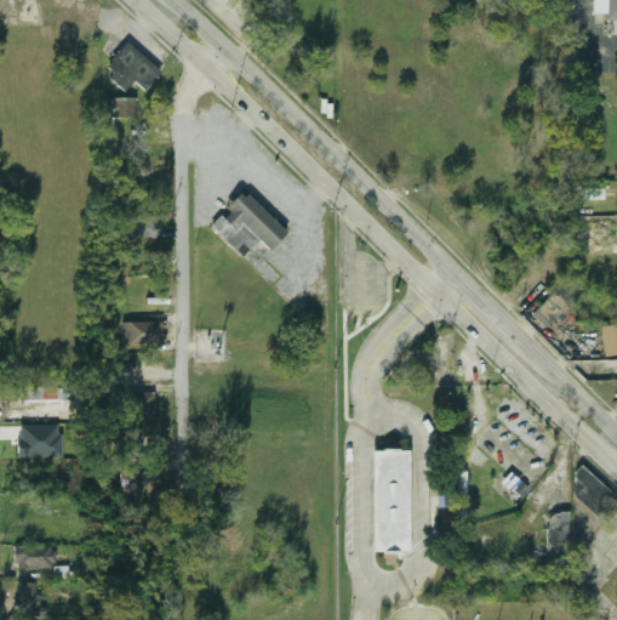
[(605,0),(606,20),(616,20),(616,0),(605,0)]
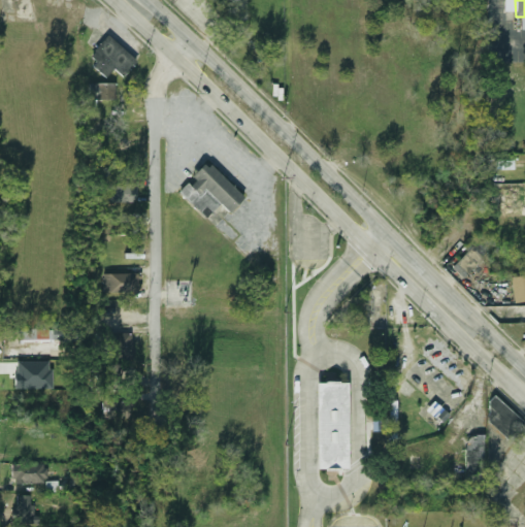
[(83,24),(99,27),(103,9),(87,6),(83,24)]
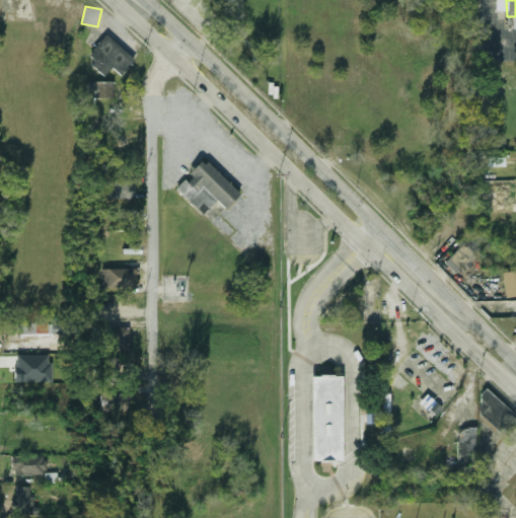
[(88,58),(107,73),(113,67),(123,75),(136,58),(105,34),(88,58)]
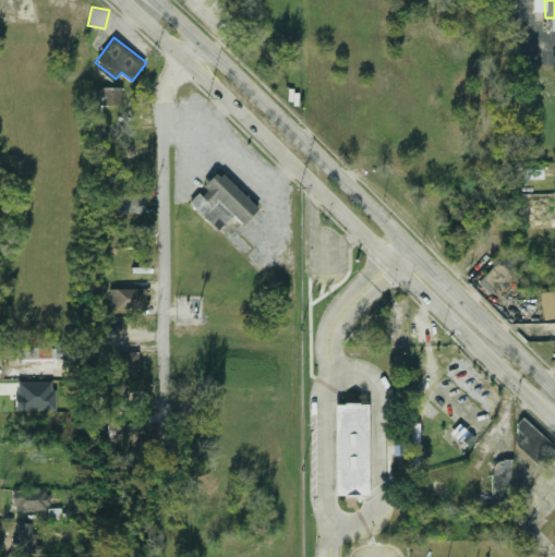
[(123,87),(103,87),(103,106),(123,106),(123,87)]
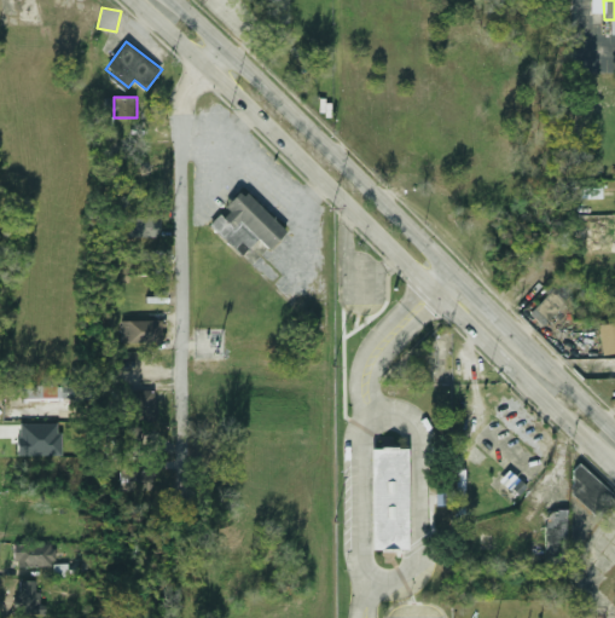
[(288,230),(244,190),(220,215),(232,229),(241,220),(270,249),(288,230)]
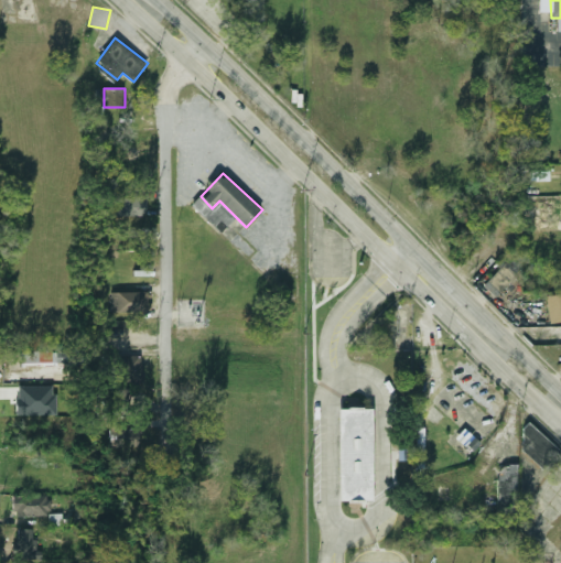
[(139,206),(138,197),(117,197),(117,215),(135,215),(135,206),(139,206)]
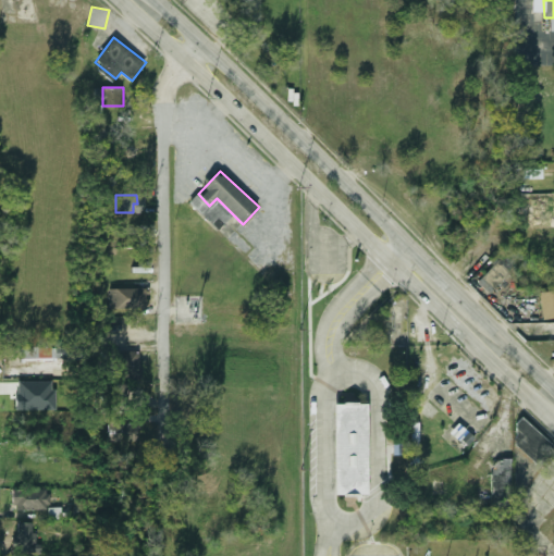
[(491,293),(511,273),(499,261),(479,281),(491,293)]
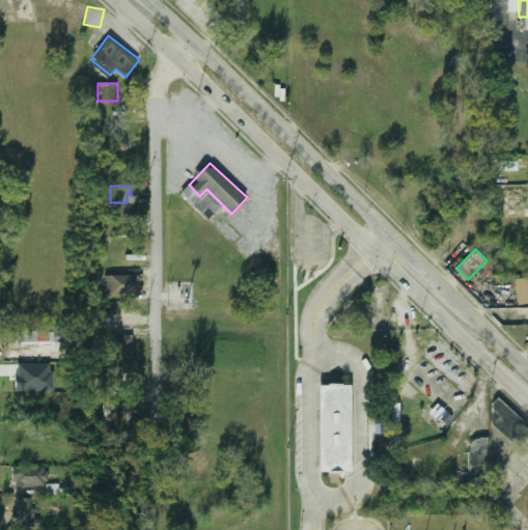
[(106,291),(140,291),(140,274),(106,274),(106,291)]
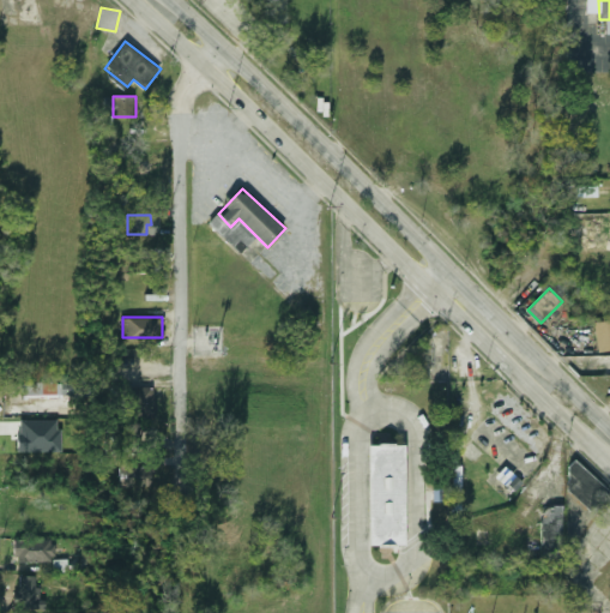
[(609,319),(596,322),(598,350),(609,348),(609,319)]
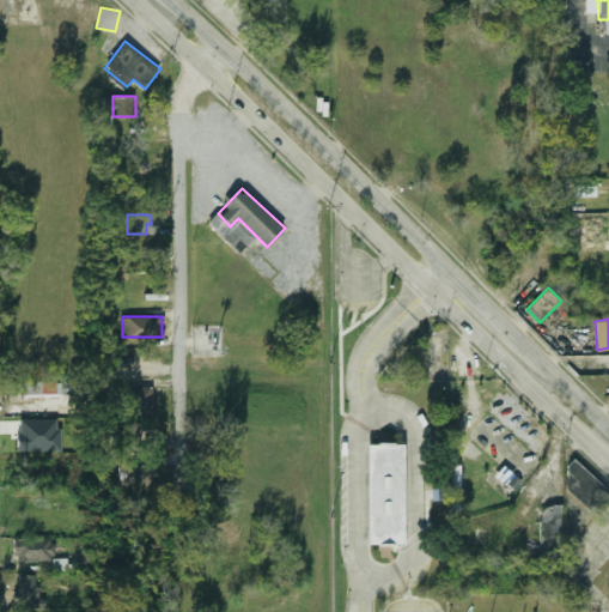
[(65,377),(25,379),(25,395),(66,394),(65,377)]
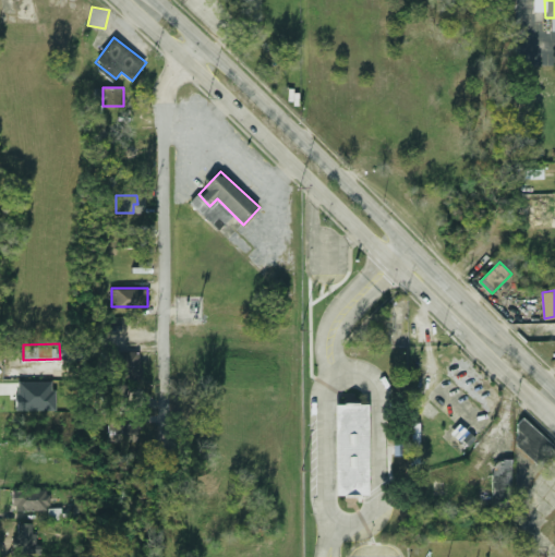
[(127,380),(145,375),(137,350),(119,355),(127,380)]
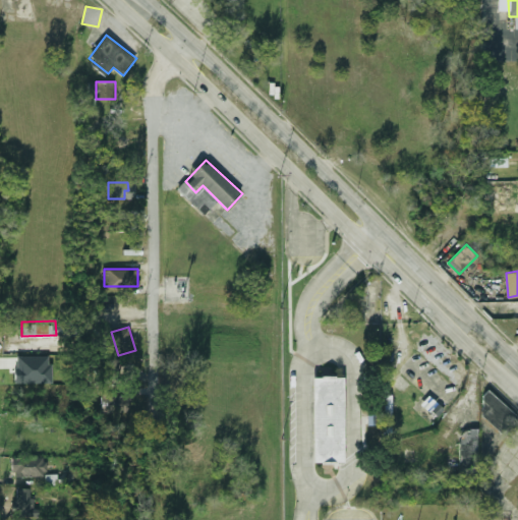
[(53,383),(54,356),(19,355),(19,366),(17,365),(17,382),(53,383)]
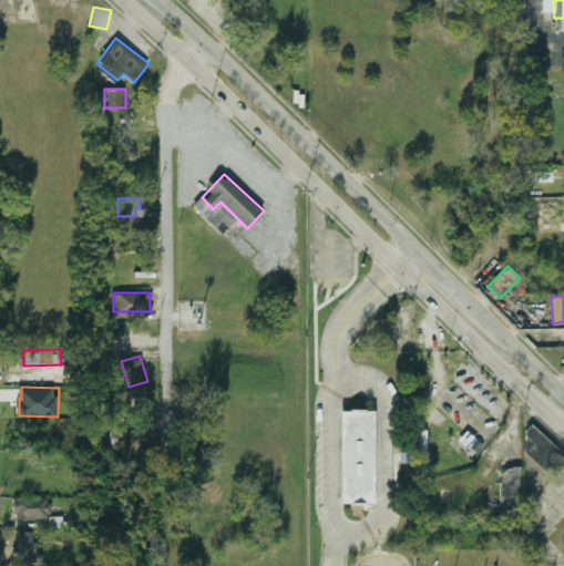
[(129,412),(129,392),(108,391),(106,411),(129,412)]
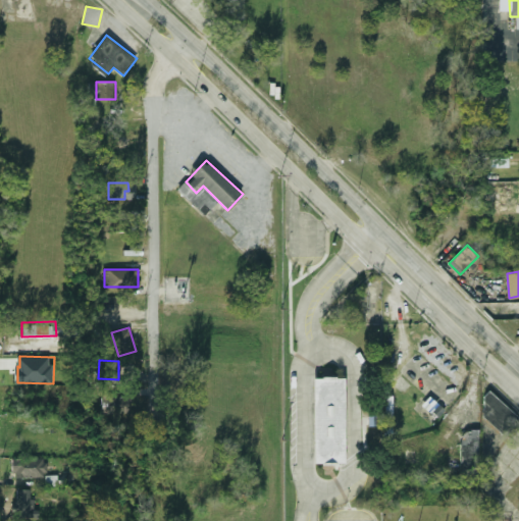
[(346,463),(346,377),(314,377),(314,463),(346,463)]
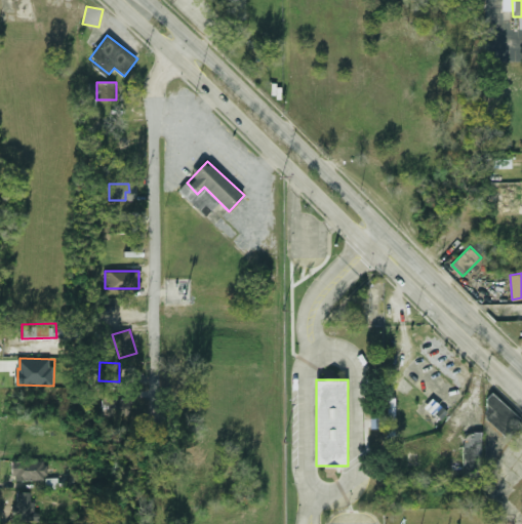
[(485,414),(506,436),(521,420),(521,418),(494,392),(485,401),(492,407),(485,414)]
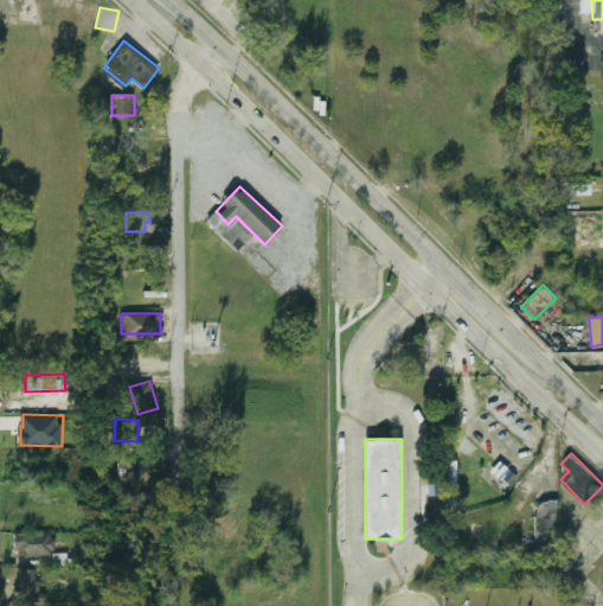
[(152,460),(116,461),(116,482),(152,482),(152,460)]
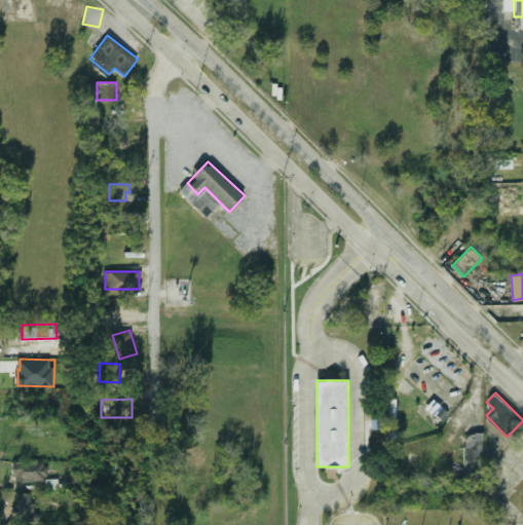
[(483,434),(465,434),(465,469),(483,469),(483,434)]
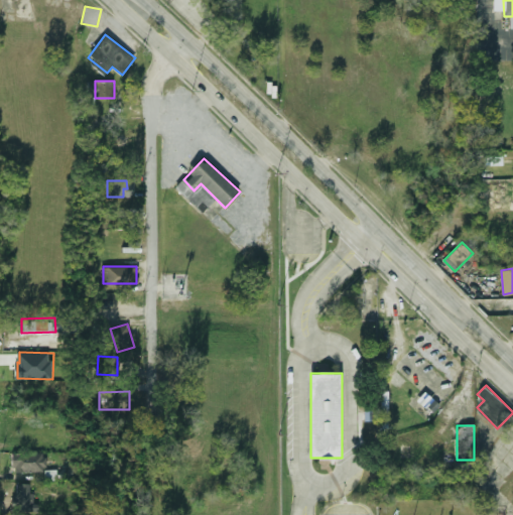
[(13,472),(45,472),(45,454),(13,454),(13,472)]
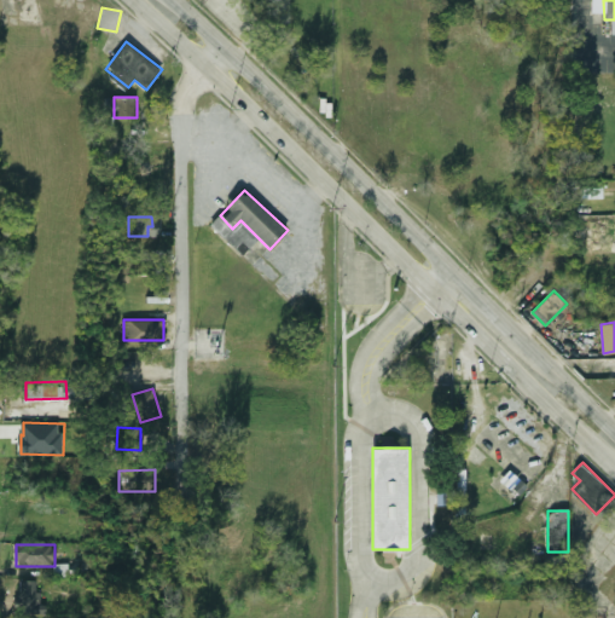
[(614,570),(599,587),(614,600),(614,570)]
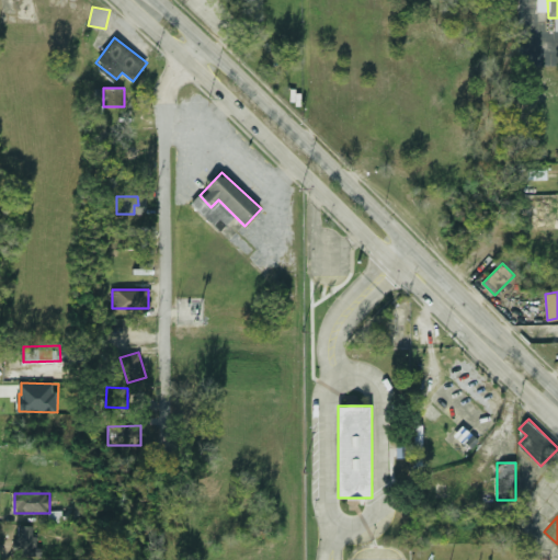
[(42,555),(42,536),(34,536),(34,526),(18,526),(18,555),(42,555)]
